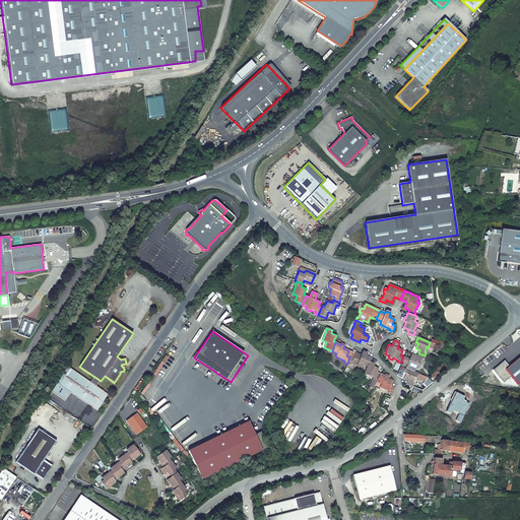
[(350,364),(361,368),(363,364),(368,367),(370,362),(371,358),(366,355),(367,353),(362,351),(361,355),(355,353),(352,359),(349,356),(347,364),(350,365),(350,364)]
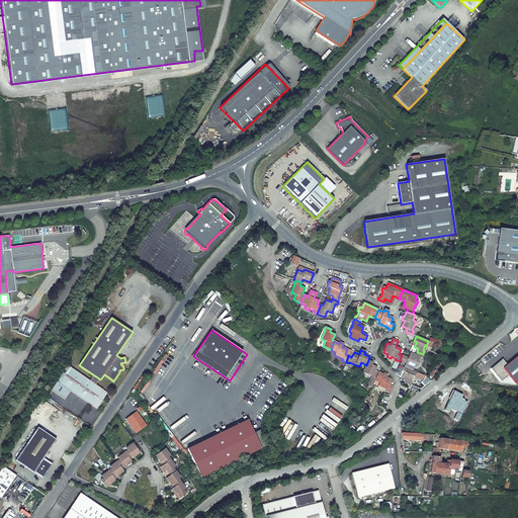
[(415,355),(410,352),(408,358),(402,355),(400,361),(406,363),(404,366),(413,370),(415,365),(417,366),(419,362),(418,362),(420,357),(421,357),(423,354),(417,352),(415,355)]
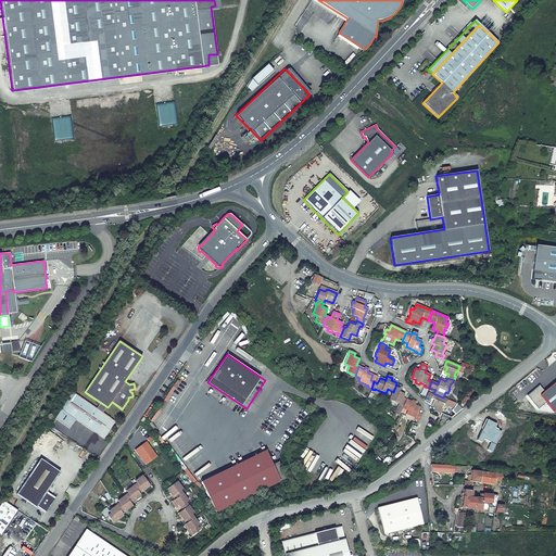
[(555,408),(555,381),(544,391),(540,394),(546,403),(554,412),(555,408)]
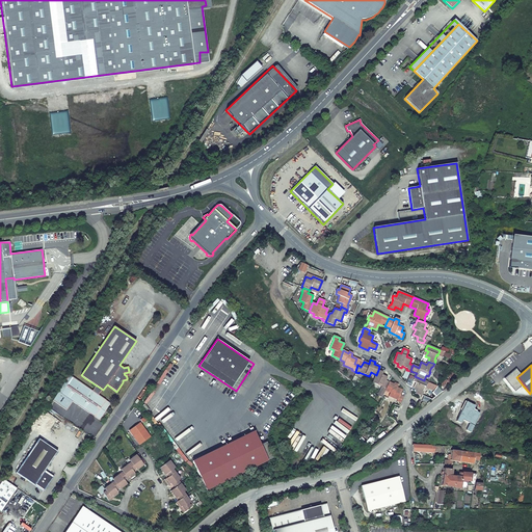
[(516,377),(521,374),(516,369),(504,378),(515,392),(523,386),(516,377)]
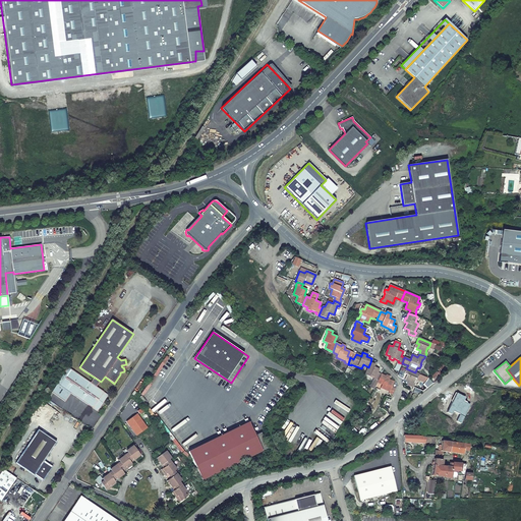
[(368,367),(364,374),(369,377),(370,375),(374,378),(374,379),(378,381),(381,374),(378,372),(379,369),(373,367),(374,364),(370,362),(368,367)]
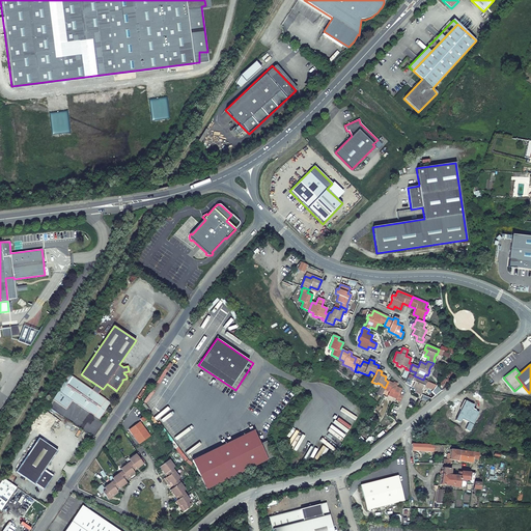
[(421,391),(424,386),(425,386),(427,382),(423,380),(414,375),(412,381),(415,382),(413,387),(416,389),(415,392),(421,395),(423,391),(421,391)]
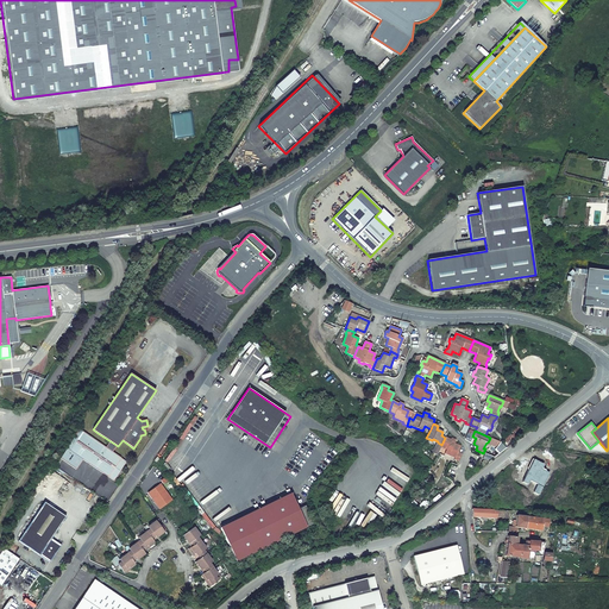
[(121,458),(83,432),(70,451),(82,459),(108,477),(113,481),(126,462),(120,458),(121,458)]
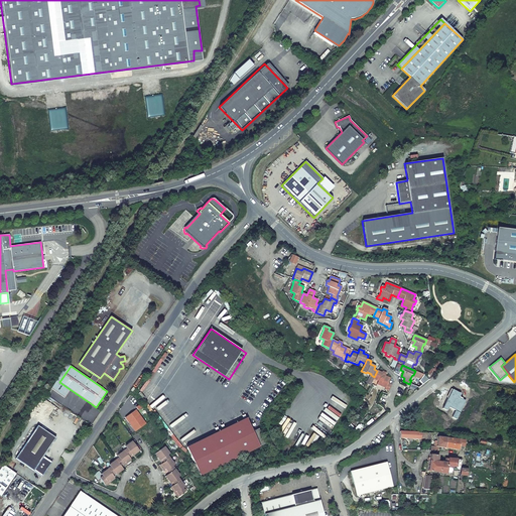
[(386,373),(382,371),(382,373),(377,371),(374,377),(373,379),(378,381),(377,384),(386,388),(385,389),(388,391),(391,384),(388,383),(390,378),(385,376),(386,373)]
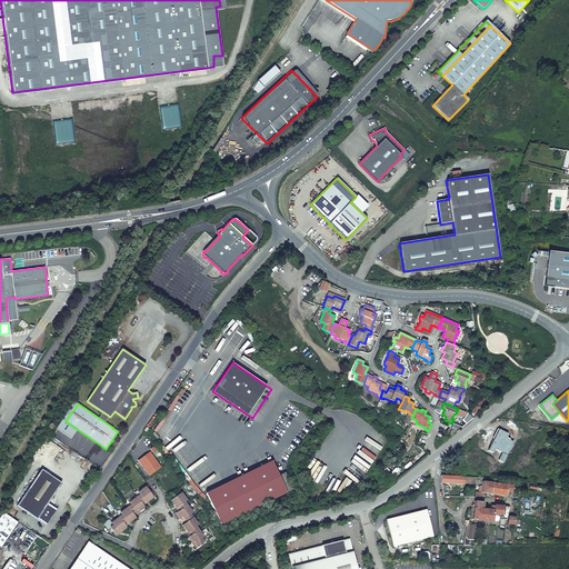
[(59,430),(71,439),(77,429),(66,421),(59,430)]
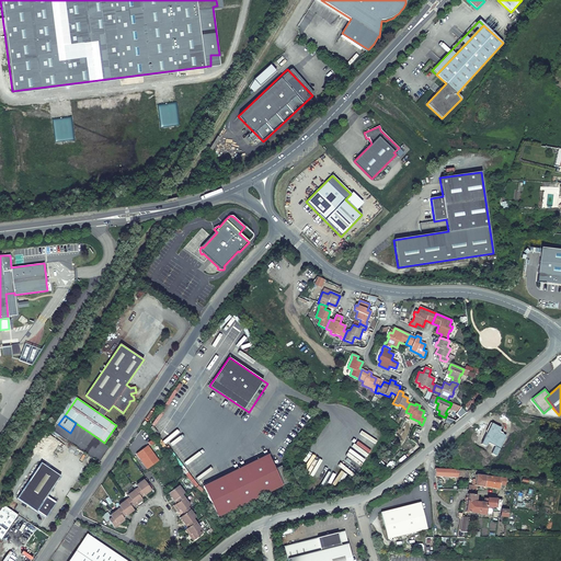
[(275,469),(268,455),(203,487),(218,517),(289,482),(282,466),(275,469)]
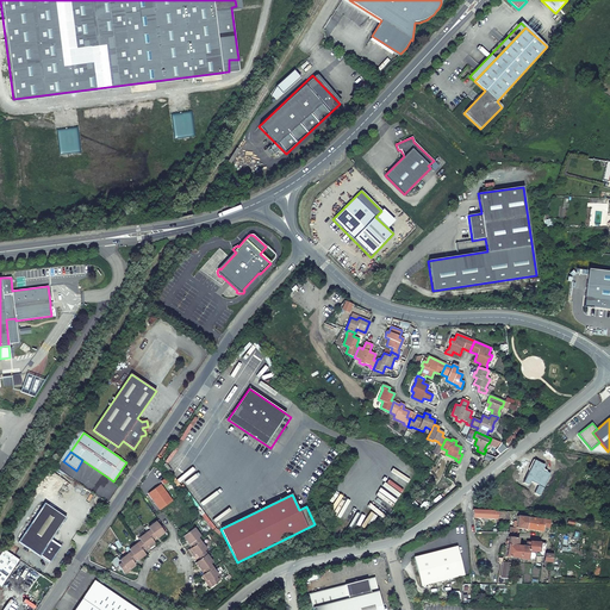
[(51,540),(66,518),(44,503),(18,542),(50,564),(61,546),(51,540)]
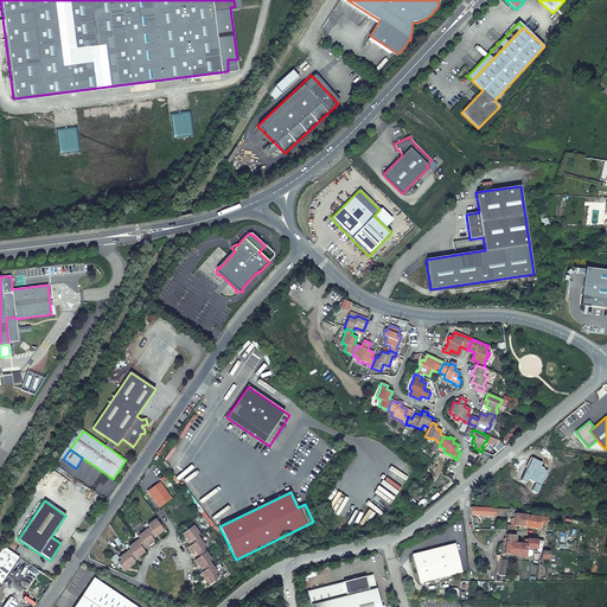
[(524,516),(525,510),(521,510),(516,509),(515,518),(512,518),(511,525),(508,525),(508,531),(516,530),(516,525),(523,526),(524,516)]
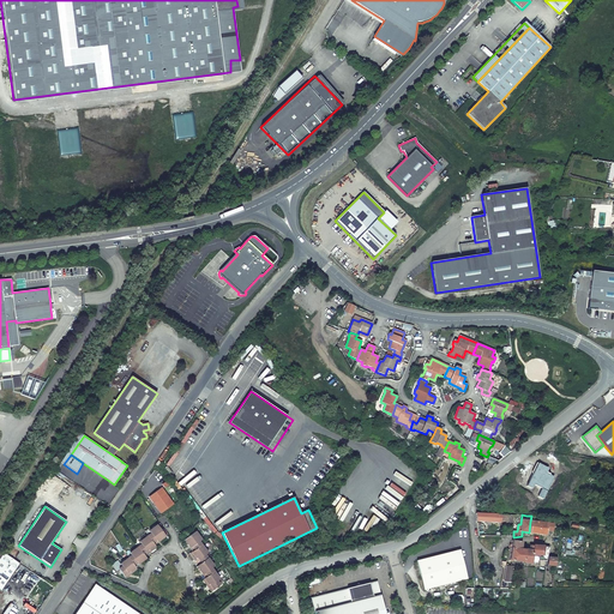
[(547,524),(530,522),(529,533),(551,536),(552,528),(547,527),(547,524)]
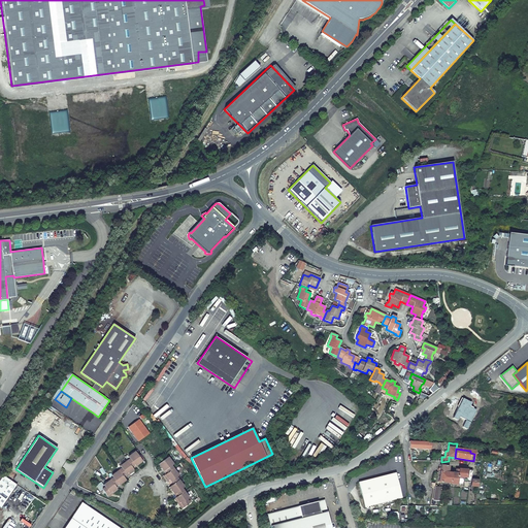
[(135,452),(128,457),(130,459),(127,461),(131,466),(135,463),(137,465),(142,461),(135,452)]
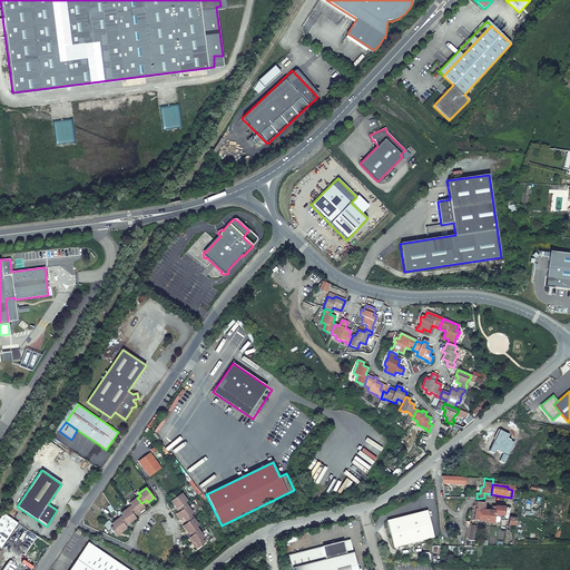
[(182,493),(172,501),(175,507),(178,505),(182,510),(187,505),(185,503),(187,501),(182,493)]
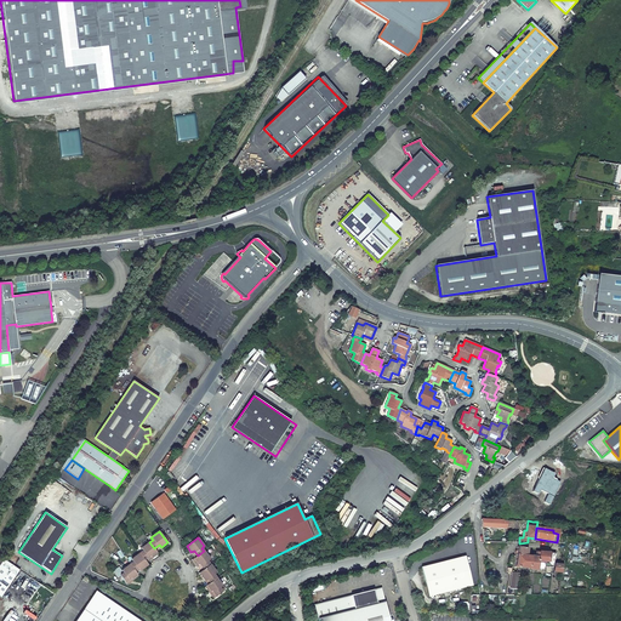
[(143,551),(140,553),(144,559),(149,556),(152,558),(158,553),(155,551),(154,548),(149,542),(141,548),(143,551)]
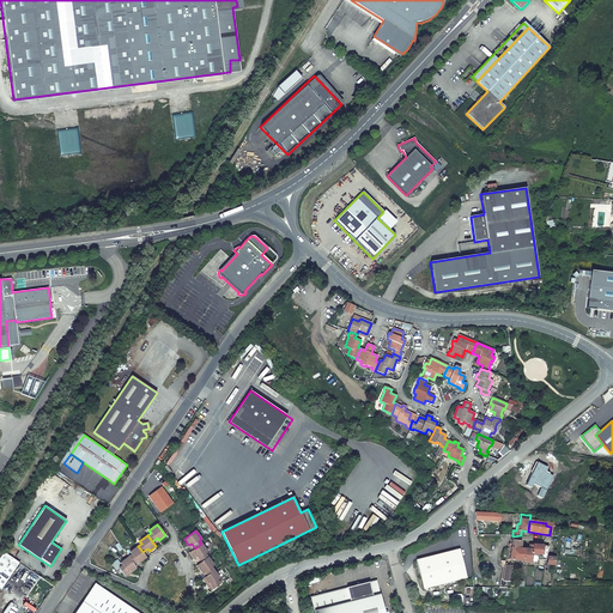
[(193,551),(190,552),(195,558),(198,557),(201,562),(207,558),(205,554),(207,552),(201,544),(195,548),(193,551)]
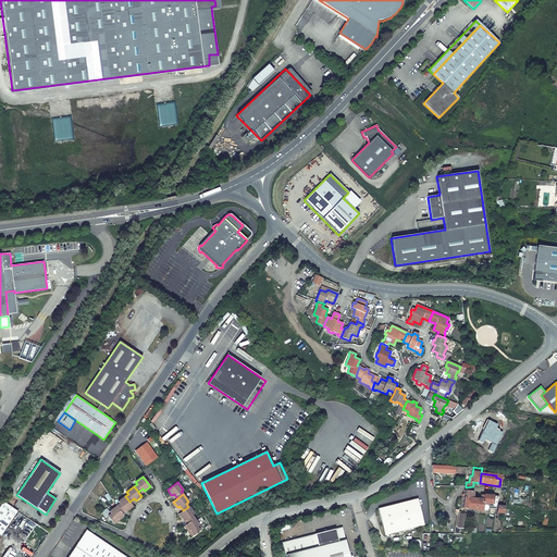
[(481,498),(474,498),(472,497),(463,497),(462,508),(482,511),(487,512),(489,504),(492,504),(493,496),(481,495),(481,498)]
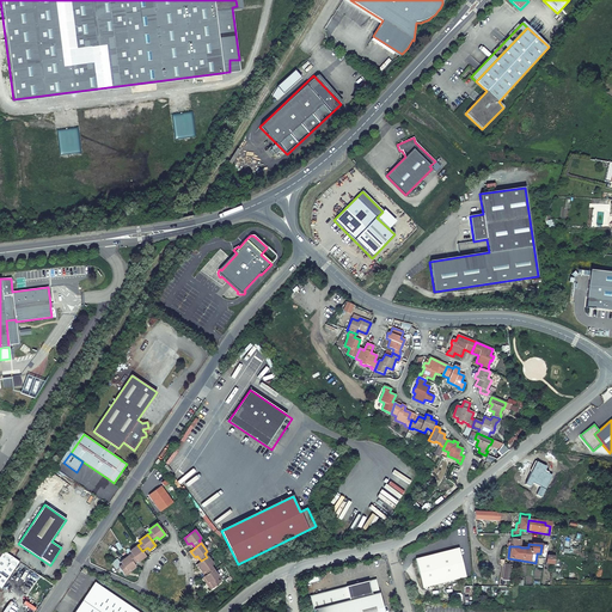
[(132,554),(128,556),(133,563),(138,558),(140,561),(146,556),(144,554),(142,551),(138,545),(129,551),(132,554)]
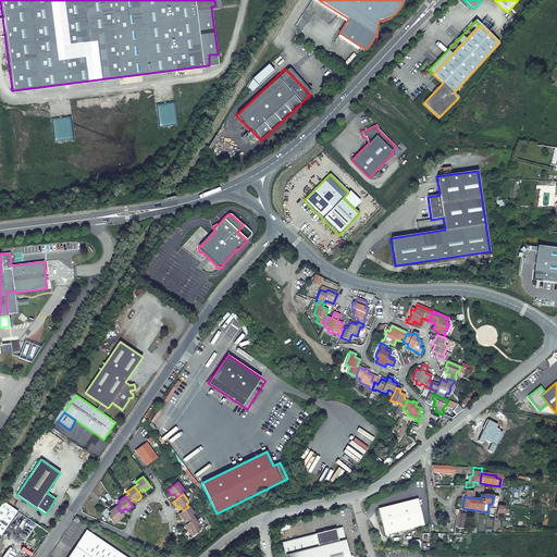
[(418,498),(378,508),(385,535),(425,524),(418,498)]
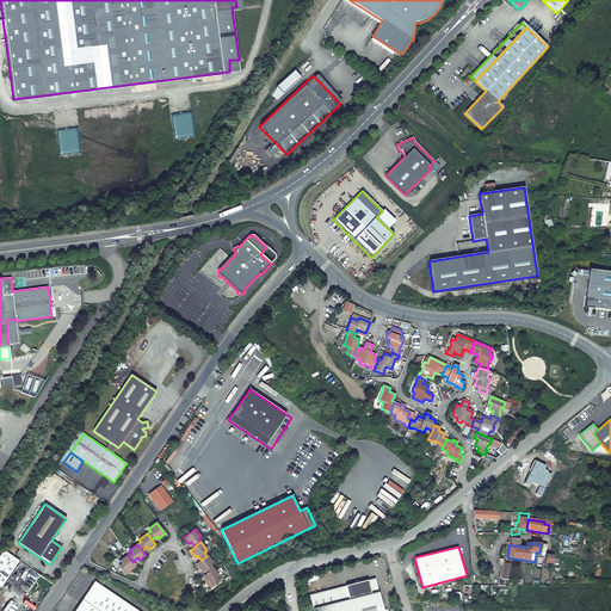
[(4,550),(0,555),(0,586),(2,587),(19,561),(4,550)]
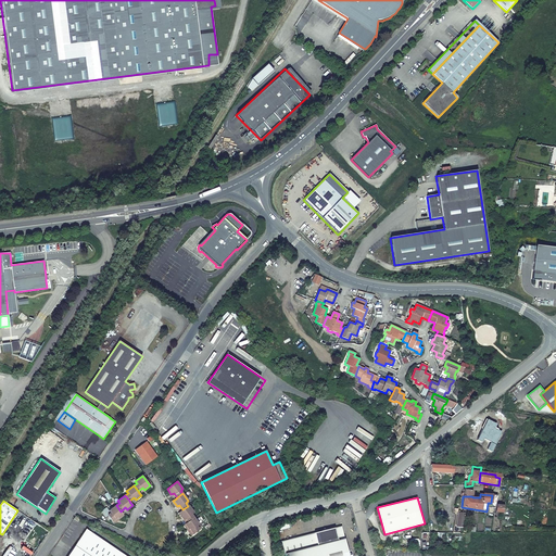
[(111,513),(108,516),(112,521),(116,517),(118,519),(124,515),(122,514),(121,512),(116,505),(109,512),(111,513)]
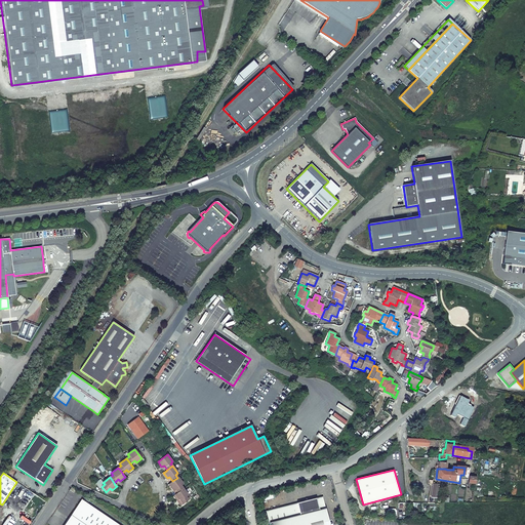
[(170,483),(168,484),(172,489),(174,488),(177,492),(183,489),(180,486),(183,484),(177,478),(172,481),(170,483)]
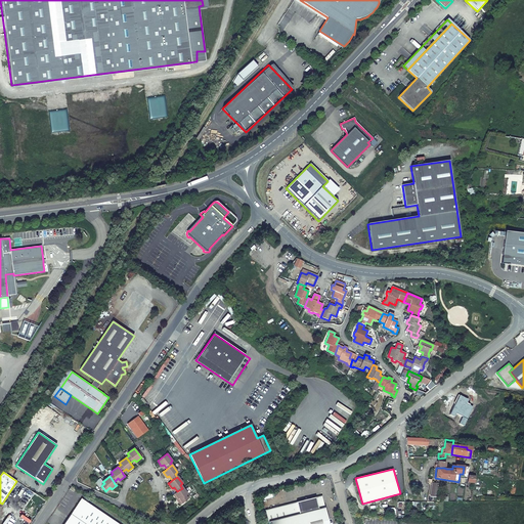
[(430,483),(428,501),(434,501),(437,484),(431,483),(432,479),(428,479),(428,483),(430,483)]
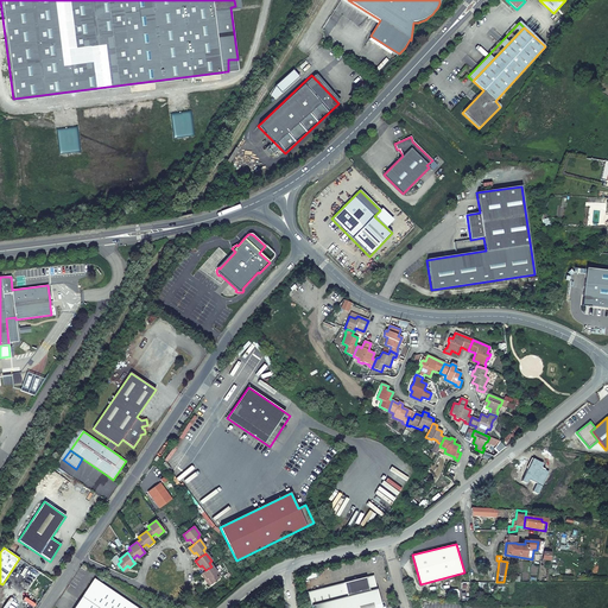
[(2,584),(0,587),(0,607),(16,607),(40,572),(19,558),(2,584)]
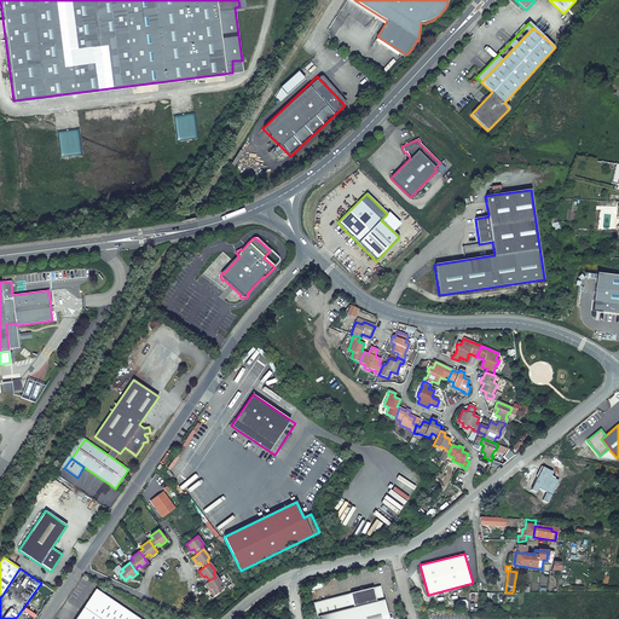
[(207,583),(204,584),(209,590),(212,589),(215,594),(223,590),(219,586),(221,584),(215,577),(209,580),(207,583)]
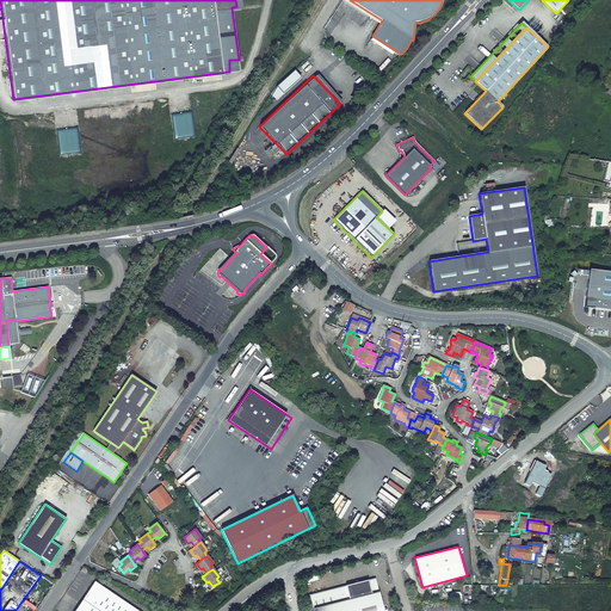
[(352,584),(309,596),(313,610),(382,610),(378,593),(375,578),(360,582),(356,581),(352,584)]
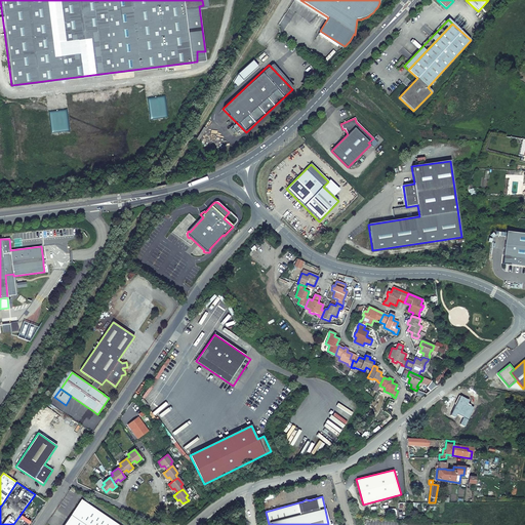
[(64,524),(118,524),(81,499),(64,524)]
